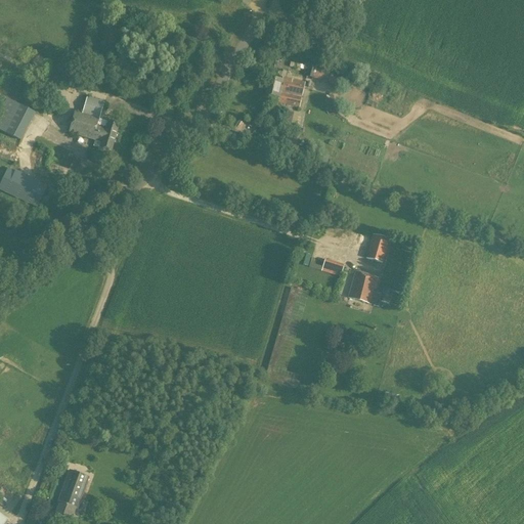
[(330,79),(332,71),(318,68),(318,67),(309,64),(305,77),(315,79),(316,75),(330,79)]
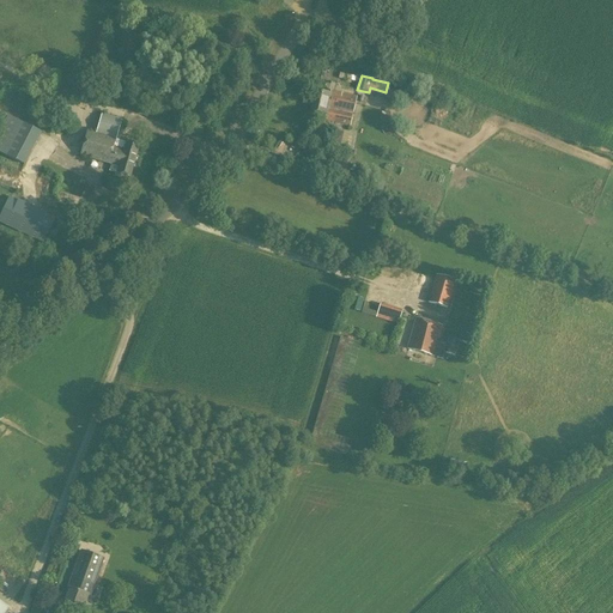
[(331,96),(315,92),(310,114),(325,117),(325,121),(350,126),(356,96),(331,91),(331,96)]
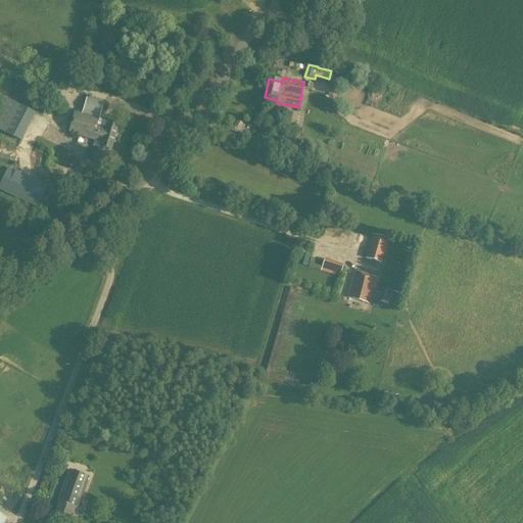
[(67,133),(101,143),(99,149),(110,152),(117,124),(107,122),(99,120),(104,102),(87,98),(82,113),(75,112),(67,133)]
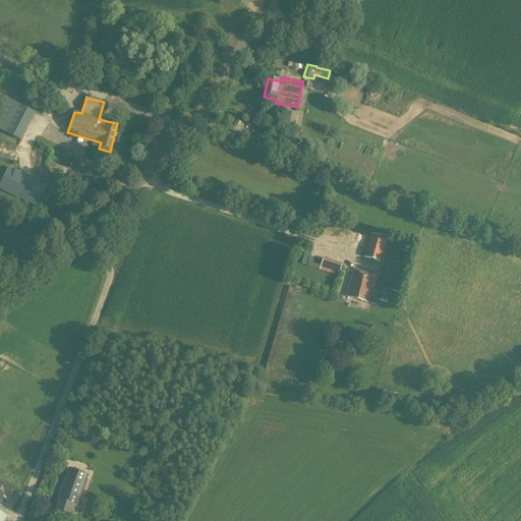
[(0,130),(20,141),(35,113),(6,99),(0,110),(0,130)]
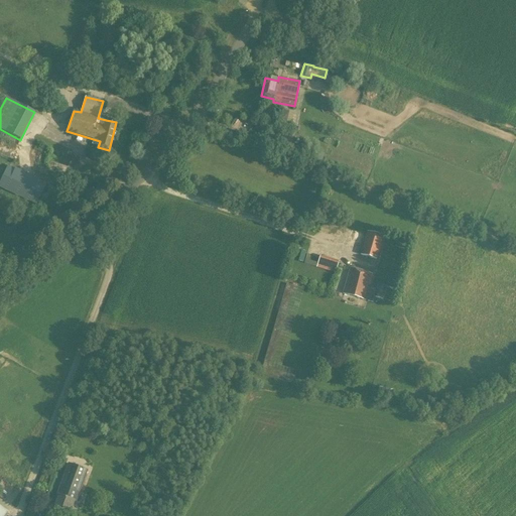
[(277,121),(292,122),(293,110),(278,109),(277,121)]
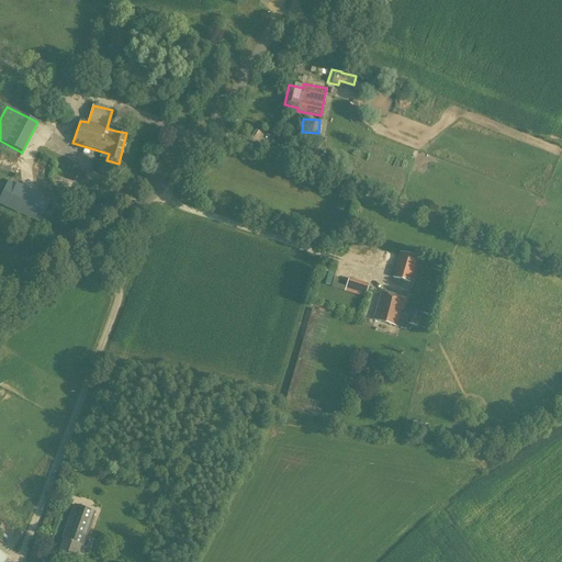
[(324,177),(330,161),(319,157),(315,169),(324,177)]
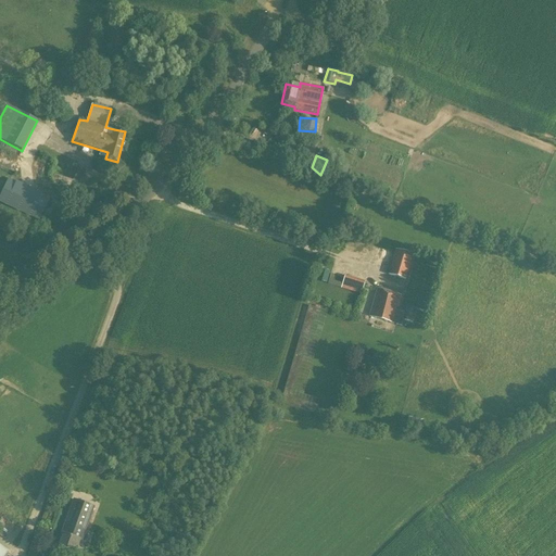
[(352,182),(354,174),(338,168),(335,177),(352,182)]
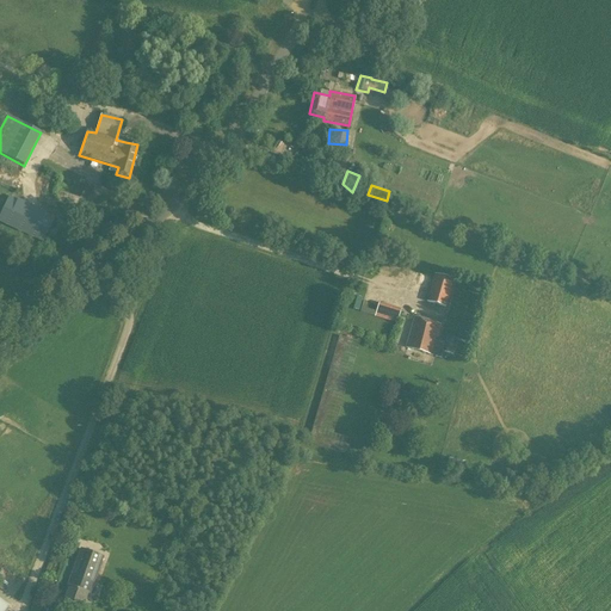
[(0,215),(0,223),(12,229),(24,203),(10,196),(0,215)]
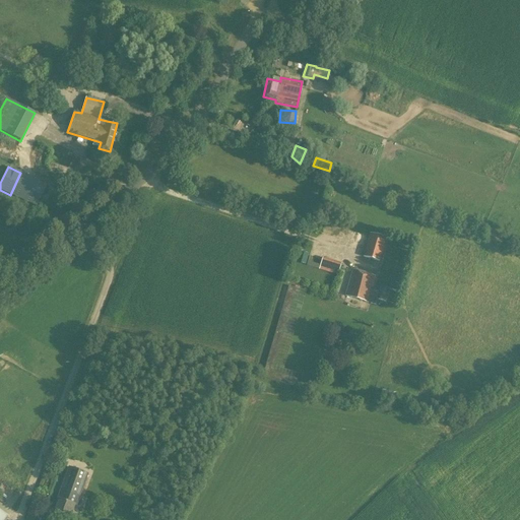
[(34,179),(23,201),(36,207),(47,185),(34,179)]
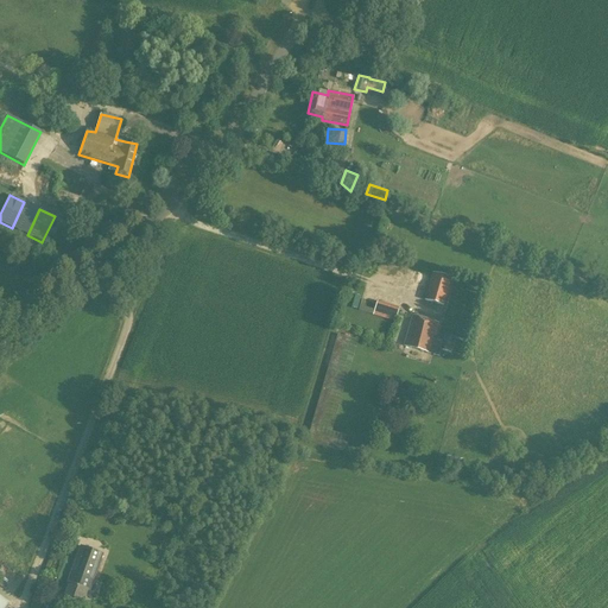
[(432,272),(424,301),(444,306),(451,278),(432,272)]
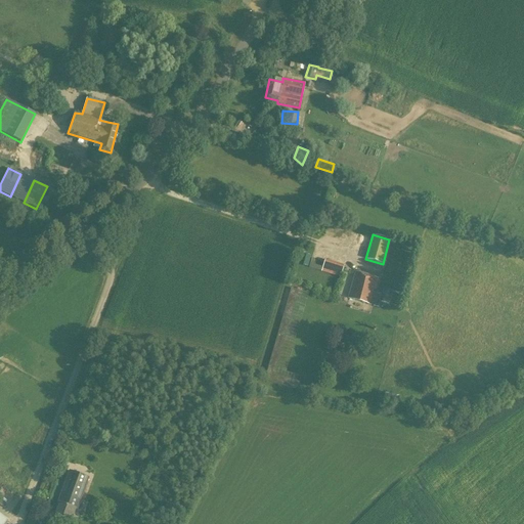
[(310,264),(308,268),(340,277),(343,266),(323,260),(321,268),(310,264)]
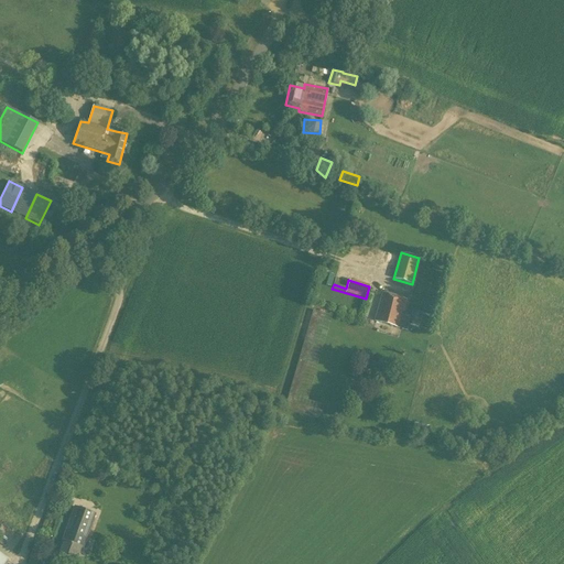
[(412,311),(411,316),(402,314),(405,301),(382,294),(375,321),(398,327),(408,331),(410,326),(419,328),(423,314),(412,311)]
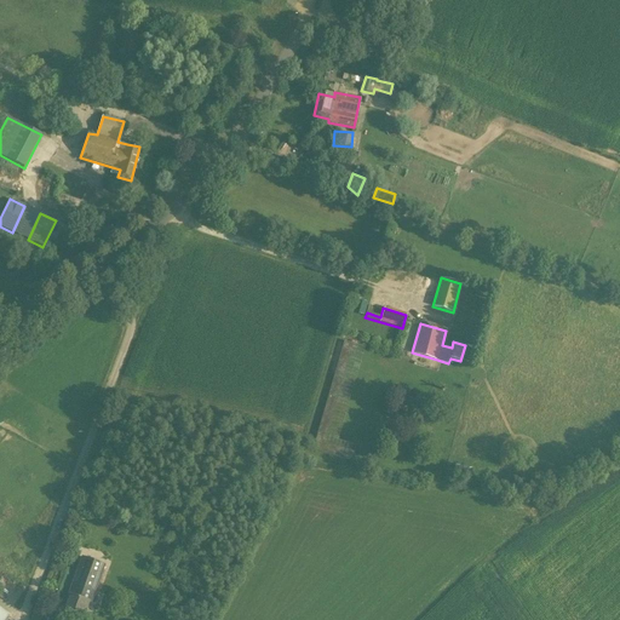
[(105,564),(81,556),(67,596),(70,597),(65,613),(80,618),(84,608),(86,609),(87,603),(81,602),(85,592),(95,595),(105,564)]
